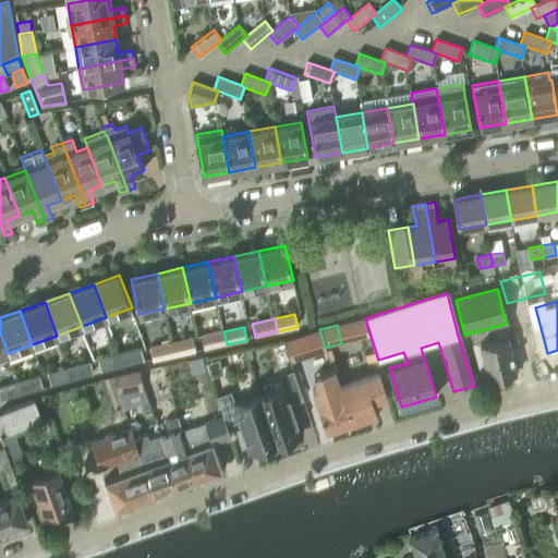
[(202,336),(204,349),(227,344),(223,331),(202,336)]
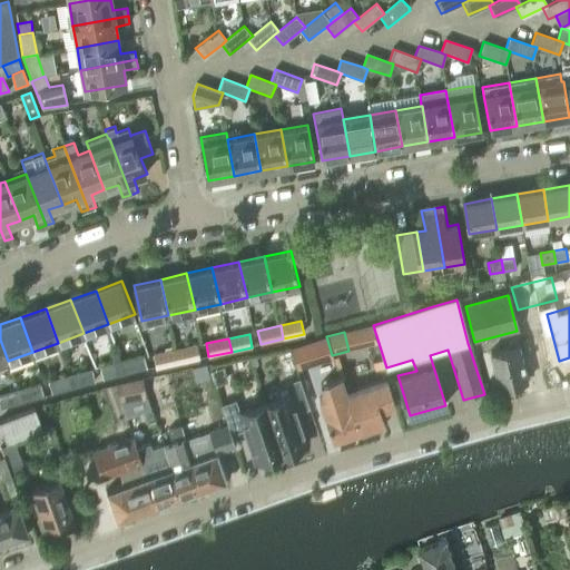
[(303,343),(290,349),(297,370),(315,363),(308,341),(305,342),(303,343)]
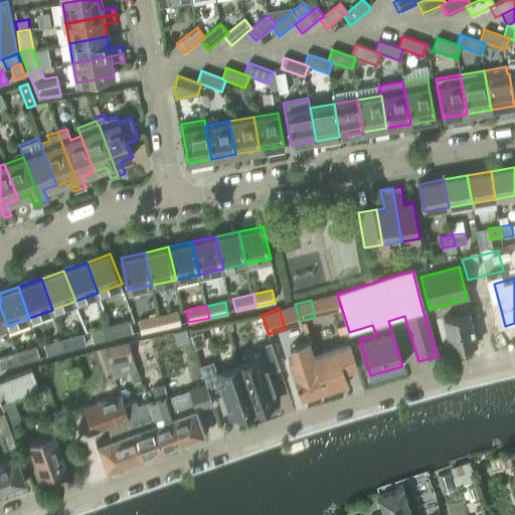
[(452,351),(477,344),(467,308),(459,310),(460,314),(443,319),(452,351)]
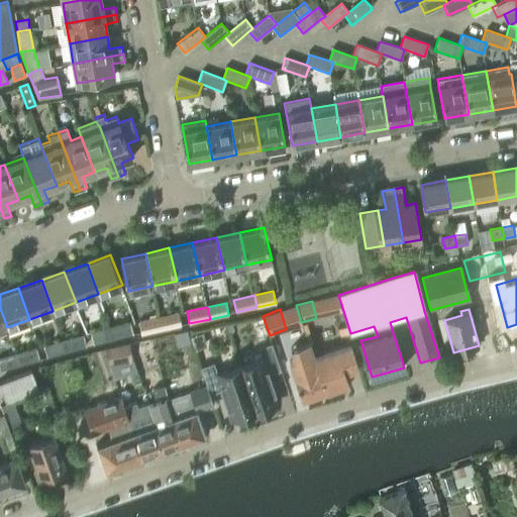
[(161,317),(164,329),(181,325),(179,313),(161,317)]
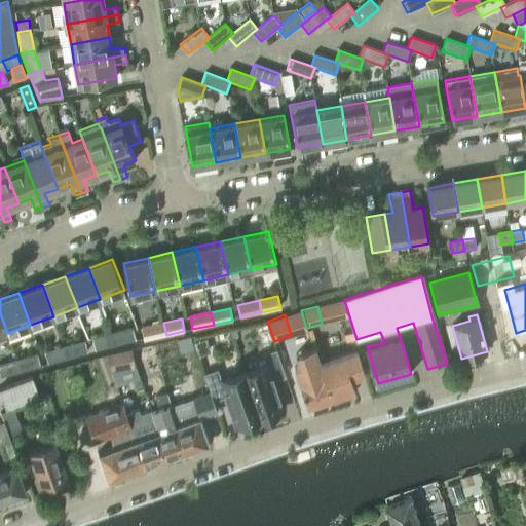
[(142,328),(144,340),(166,335),(163,323),(142,328)]
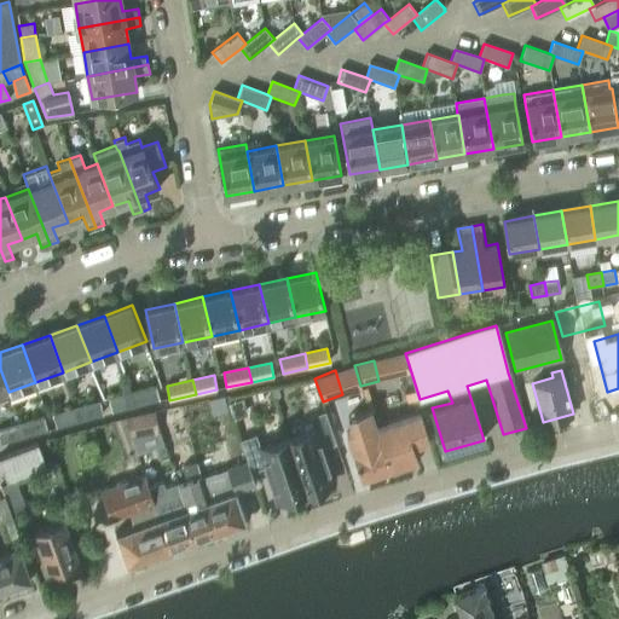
[(132,392),(136,406),(160,399),(155,386),(132,392)]
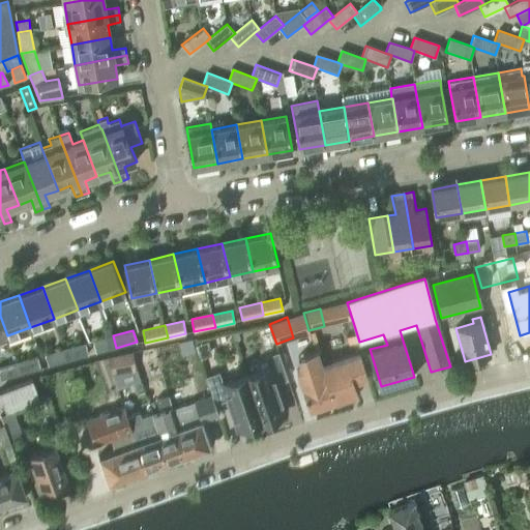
[(93,341),(96,353),(116,348),(113,335),(93,341)]
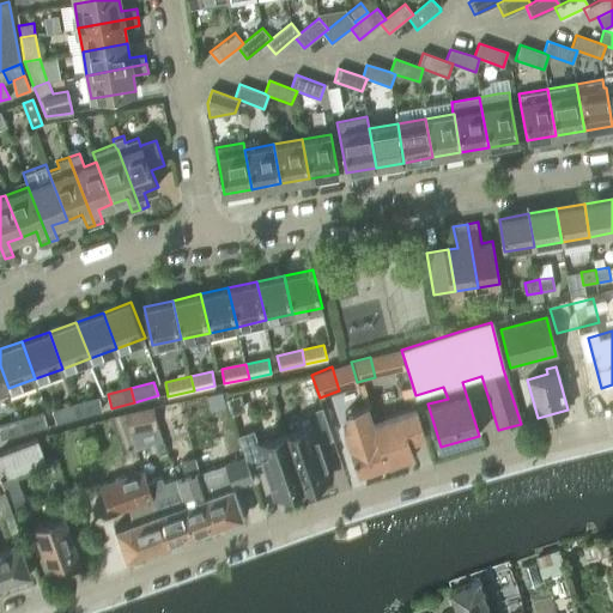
[(76,404),(79,418),(102,411),(98,398),(76,404)]
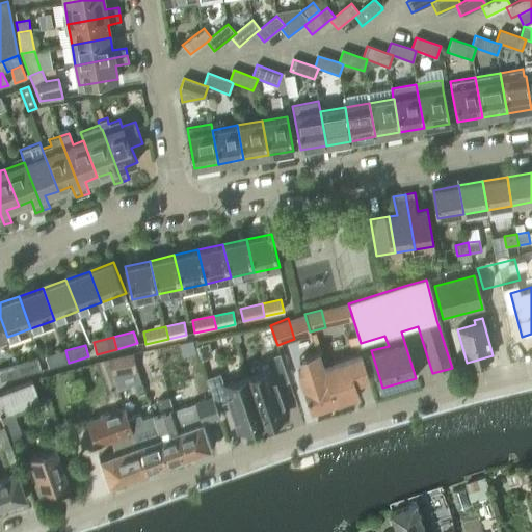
[(46,355),(49,368),(69,363),(65,350),(46,355)]
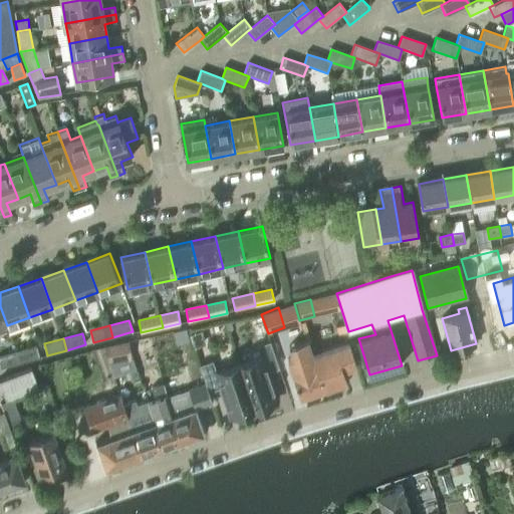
[(300,355),(288,358),(296,381),(301,397),(325,390),(312,353),(308,340),(297,344),(300,355)]
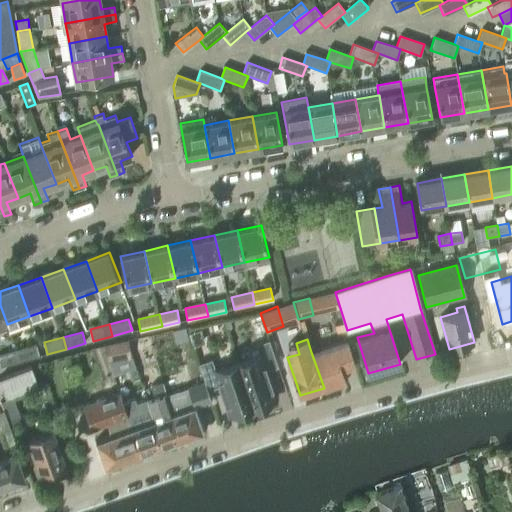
[(258,353),(238,360),(253,405),(275,398),(265,370),(277,366),(268,340),(255,344),(258,353)]
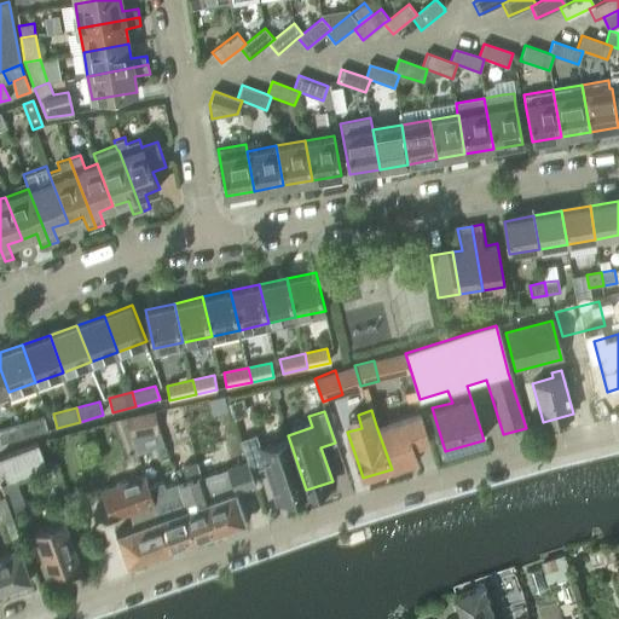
[(158,434),(155,412),(128,418),(132,439),(158,434)]
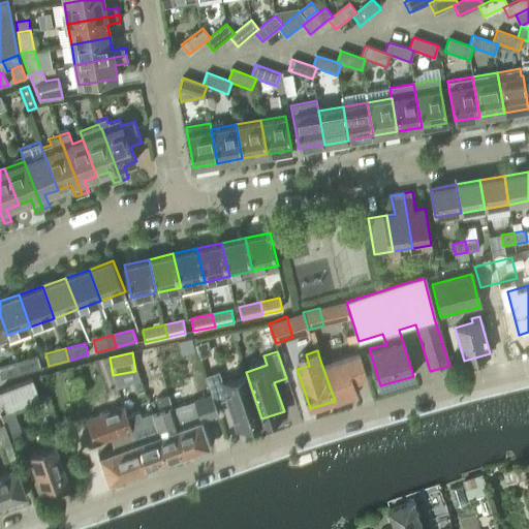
[(360,352),(321,364),(335,401),(359,393),(354,381),(367,377),(360,352)]
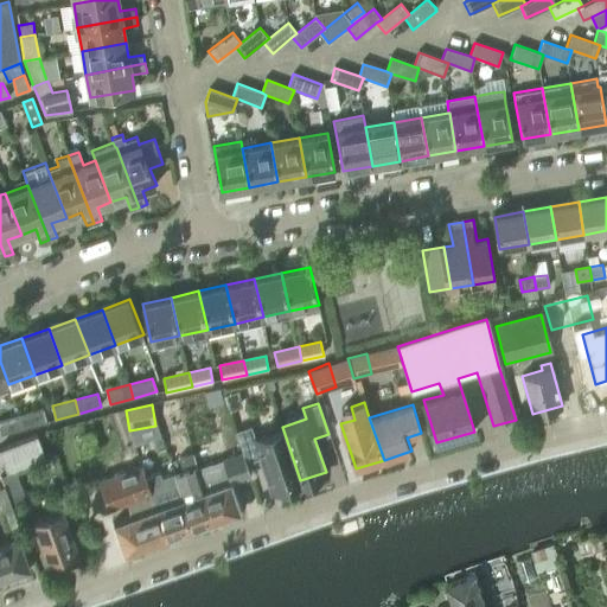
[(20,415),(24,428),(46,422),(43,408),(20,415)]
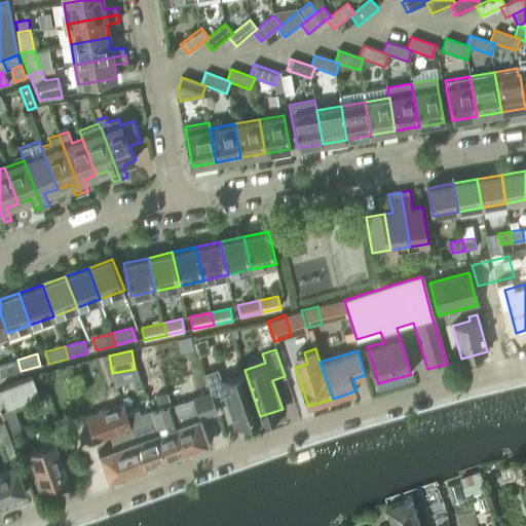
[(0,364),(0,373),(1,377),(21,371),(17,360),(0,364)]
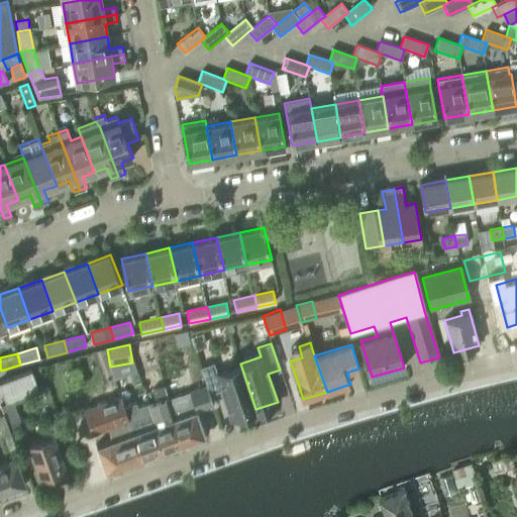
[(213,363),(200,367),(209,393),(221,390),(231,418),(255,409),(240,364),(216,372),(213,363)]
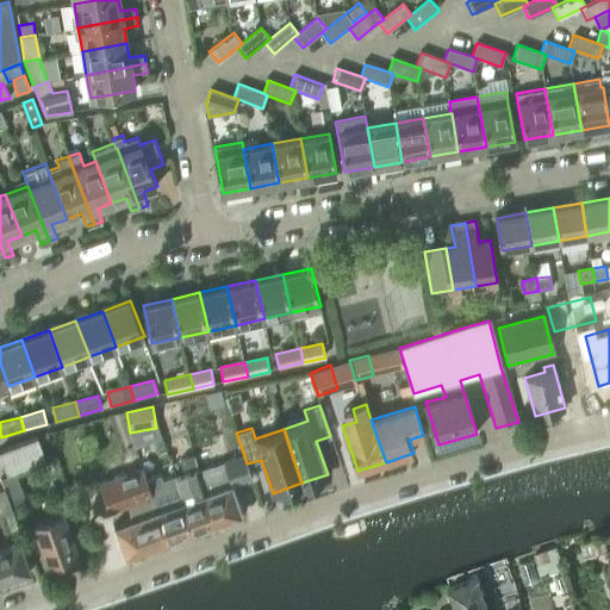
[(0,450),(0,453),(7,473),(7,474),(44,461),(44,460),(45,459),(37,437),(0,450)]
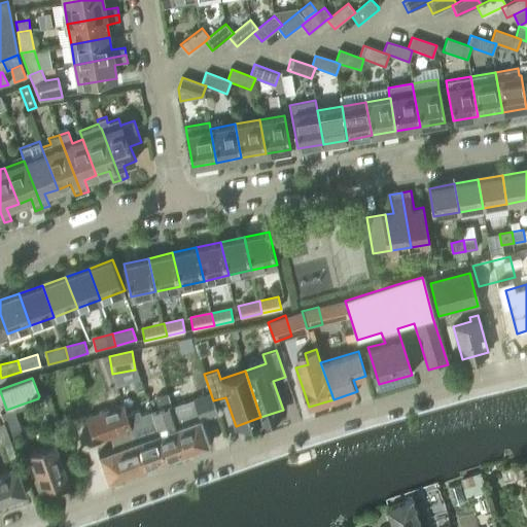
[(159,408),(150,411),(168,458),(185,453),(179,435),(182,435),(178,425),(179,424),(173,406),(171,406),(167,393),(155,396),(159,408)]
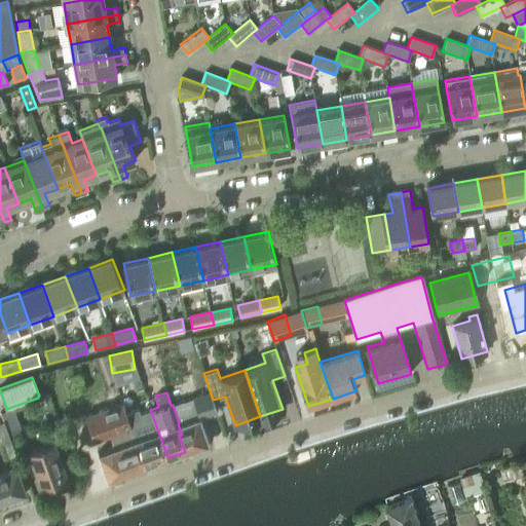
[(185,401),(173,405),(179,423),(178,424),(182,435),(179,435),(185,452),(212,443),(202,416),(210,414),(202,395),(185,401)]
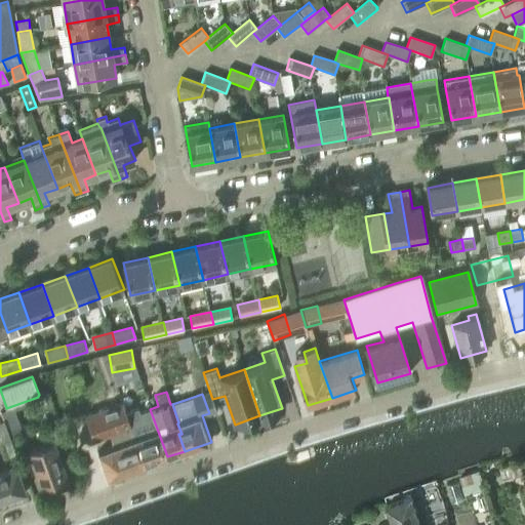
[(123,402),(87,414),(95,438),(109,434),(113,445),(98,450),(109,477),(145,465),(126,412),(123,402)]
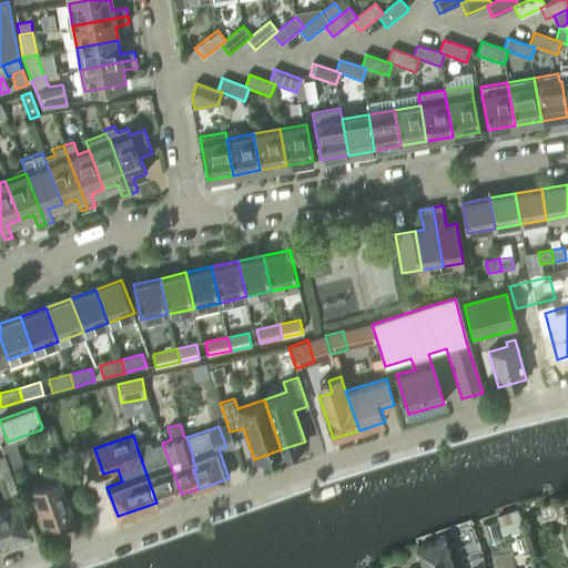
[(149,442),(137,446),(156,503),(181,494),(162,443),(151,446),(149,442)]
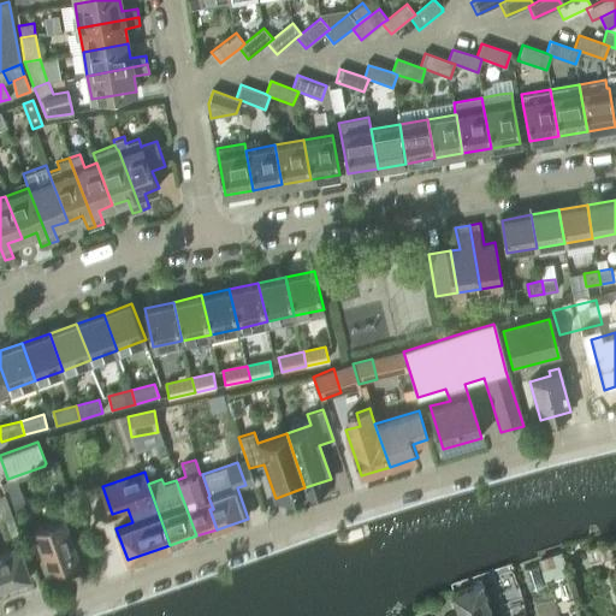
[(0,493),(0,502),(3,509),(11,505),(6,492),(4,493),(0,493)]
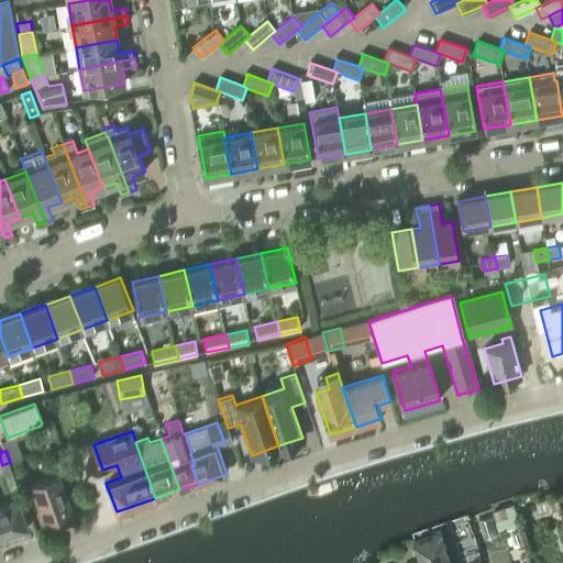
[(2,465),(7,476),(14,473),(13,470),(10,462),(2,465)]
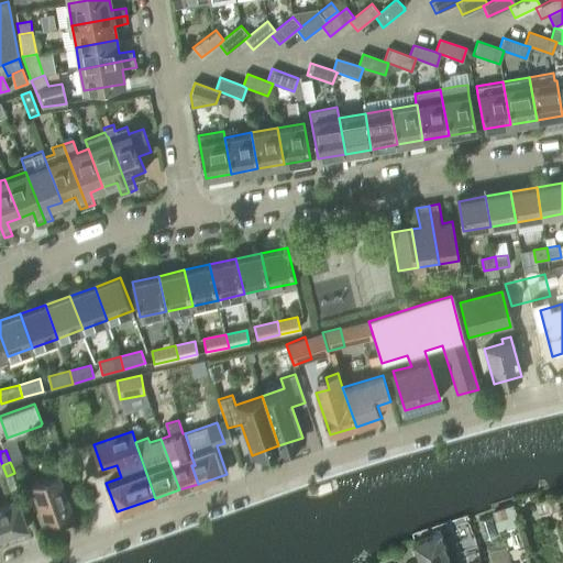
[(45,519),(74,508),(59,472),(31,483),(45,519)]
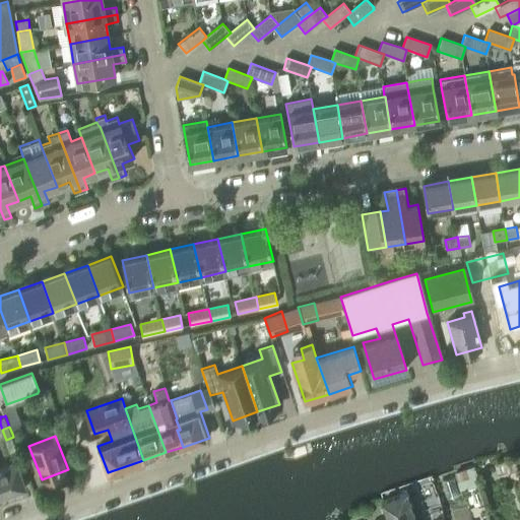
[(17,449),(13,437),(6,440),(10,451),(17,449)]
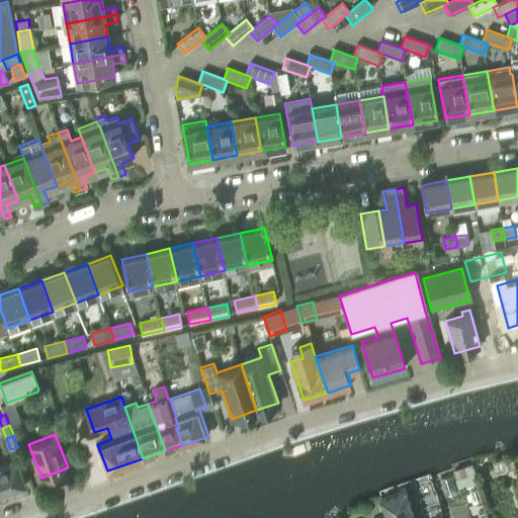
[(496,462),(498,471),(516,467),(514,458),(496,462)]
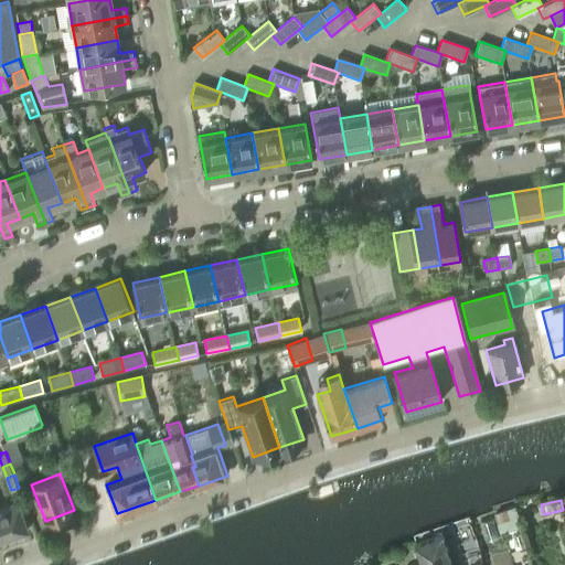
[(0,536),(29,525),(19,501),(0,508),(0,536)]
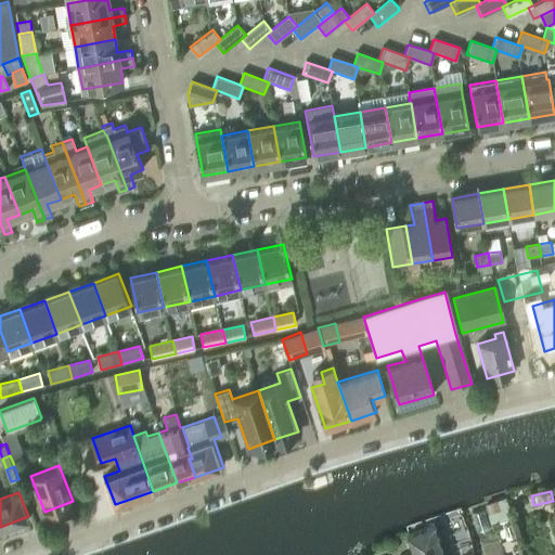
[(513,517),(506,499),(487,505),(492,524),(513,517)]
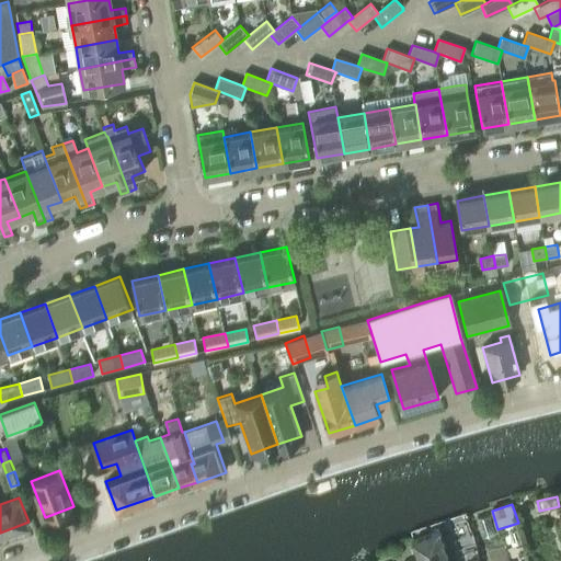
[(451,560),(442,530),(413,540),(420,560),(451,560)]
